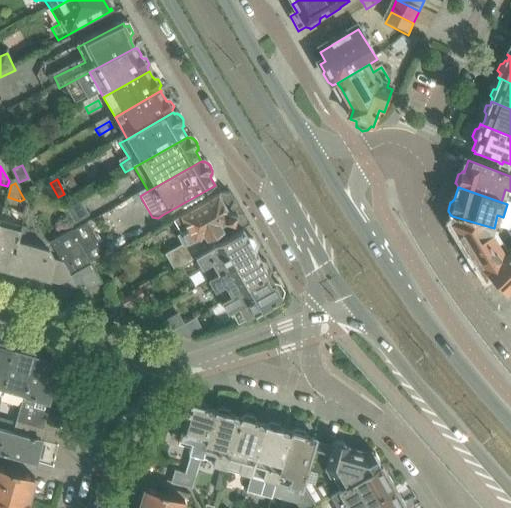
[(182,248),(165,257),(174,273),(195,261),(229,241),(224,234),(221,228),(227,224),(234,226),(237,217),(235,216),(231,210),(234,204),(229,195),(222,195),(217,197),(174,222),(183,237),(178,240),(182,248)]
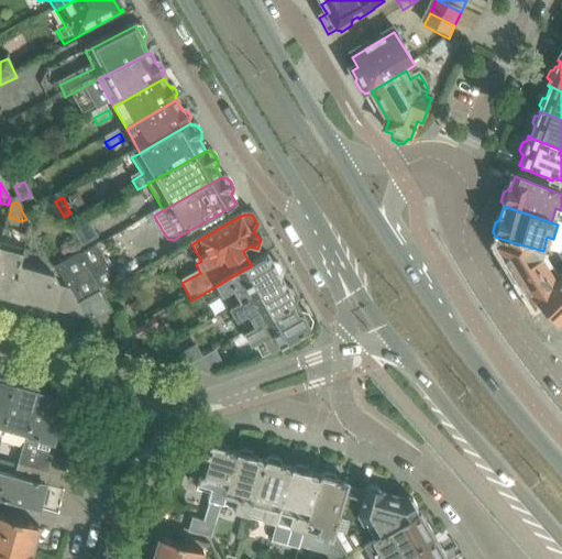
[(80,222),(70,229),(79,245),(90,239),(80,222)]
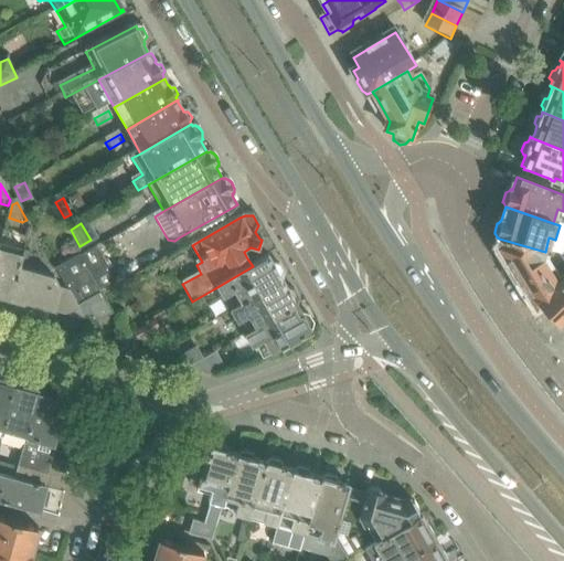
[(500,247),(498,249),(536,313),(543,309),(556,324),(560,321),(562,325),(563,323),(563,278),(559,284),(543,260),(545,252),(499,239),(499,240),(501,241),(501,242),(500,247)]
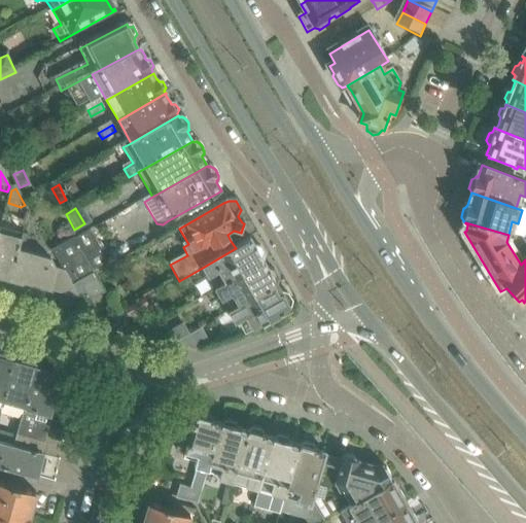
[(0,230),(0,231),(0,277),(2,277),(11,280),(24,236),(0,230)]
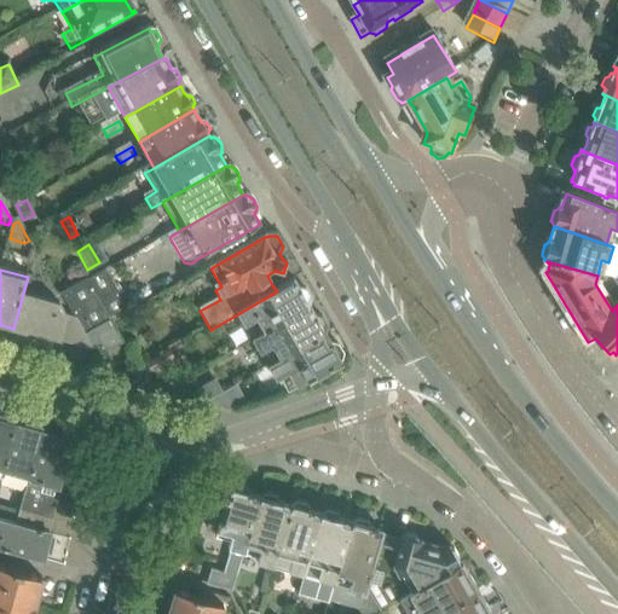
[(88,283),(62,299),(76,323),(86,340),(86,339),(113,325),(111,324),(130,313),(122,299),(107,272),(88,283)]
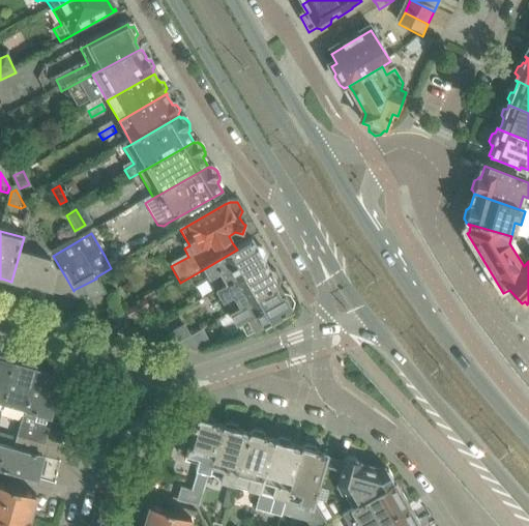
[(24,237),(11,282),(12,282),(15,286),(22,288),(25,285),(31,287),(33,291),(37,292),(43,291),(53,293),(62,296),(80,301),(80,300),(74,291),(65,276),(58,274),(52,264),(20,255),(24,237)]
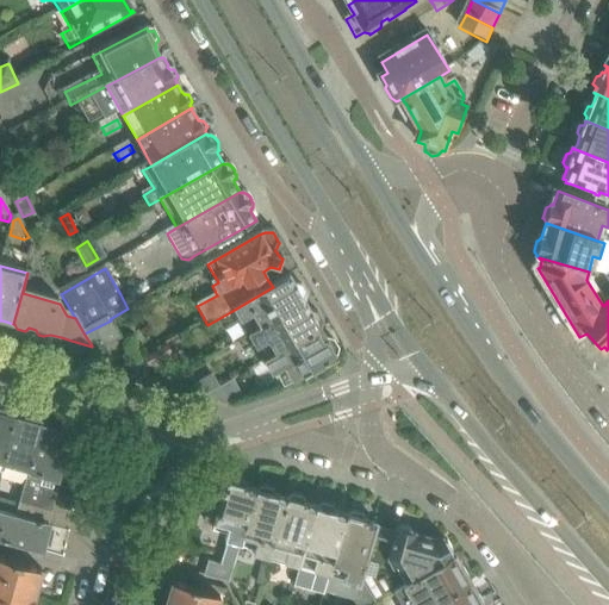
[(273,287),(232,311),(241,325),(243,323),(252,336),(306,305),(308,298),(303,288),(296,287),(290,278),(273,287)]
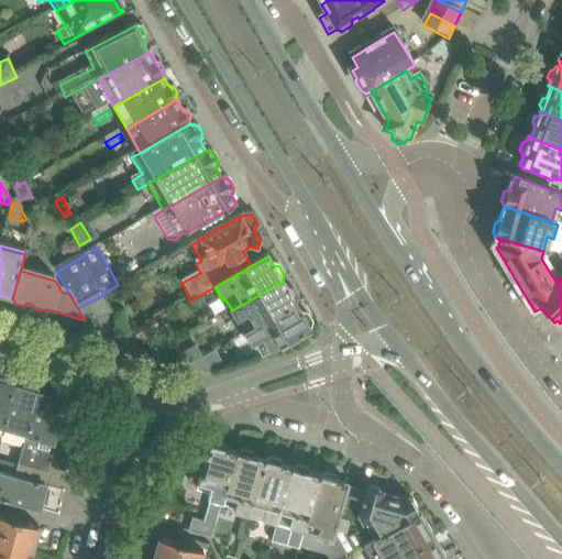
[(232,310),(229,313),(238,325),(240,324),(246,336),(297,306),(298,300),(299,300),(294,292),(287,289),(283,282),(232,310)]
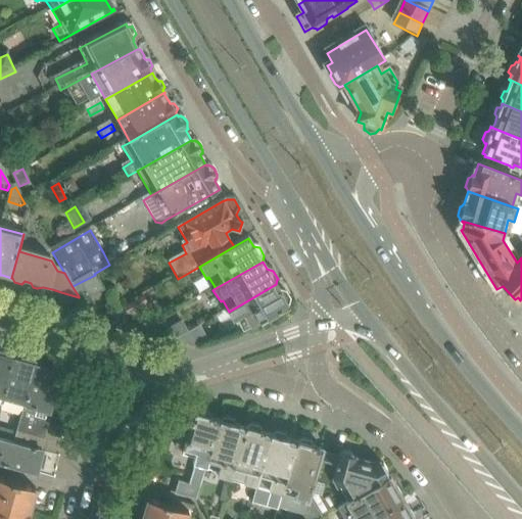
[(95,275),(73,286),(79,296),(86,292),(90,300),(93,298),(98,299),(100,298),(101,293),(104,292),(96,277),(95,275)]
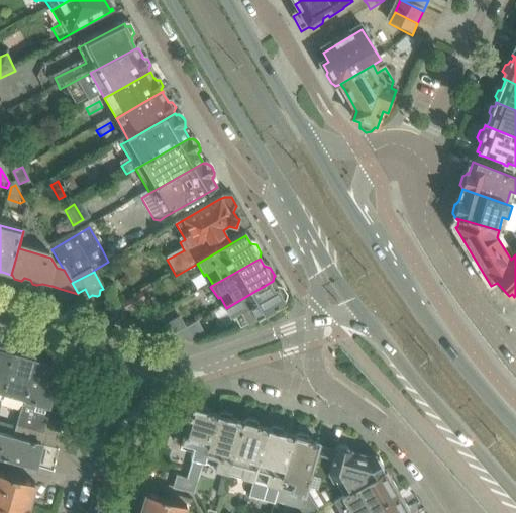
[(226,308),(224,309),(231,320),(233,319),(240,331),(286,305),(286,304),(287,298),(288,298),(283,290),(277,289),(273,281),(226,308)]
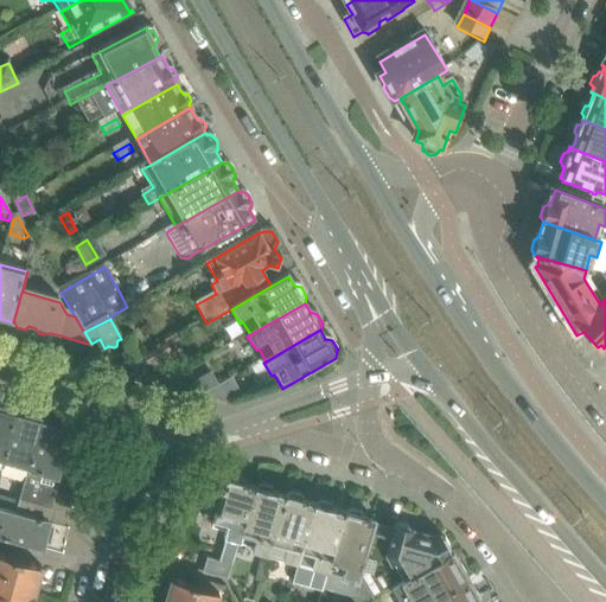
[(154,353),(147,358),(147,359),(154,372),(155,373),(164,367),(160,362),(160,360),(159,362),(154,353)]
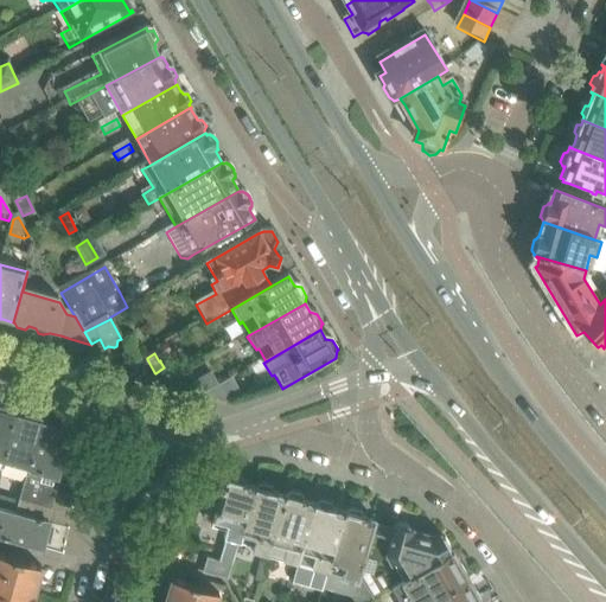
[(208,378),(195,386),(202,399),(216,391),(208,378)]
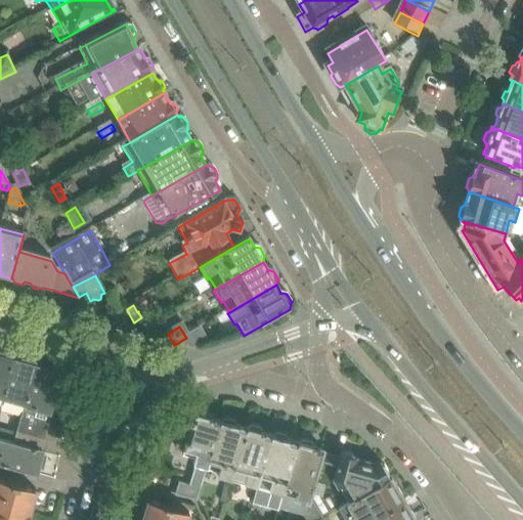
[(186,338),(174,345),(186,348),(195,343),(190,335),(186,338)]
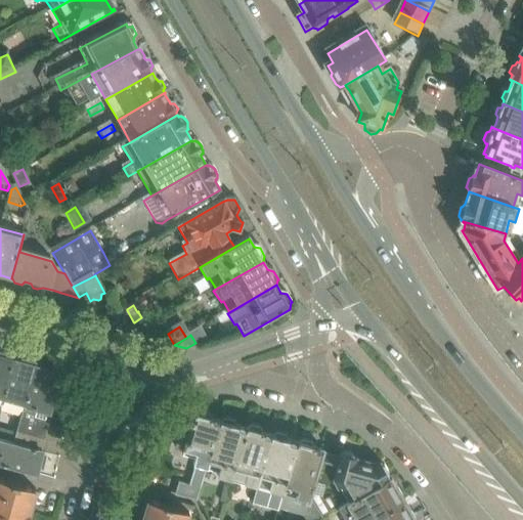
[(0,405),(2,406),(14,364),(15,362),(12,361),(13,359),(10,357),(4,355),(0,354),(0,405)]
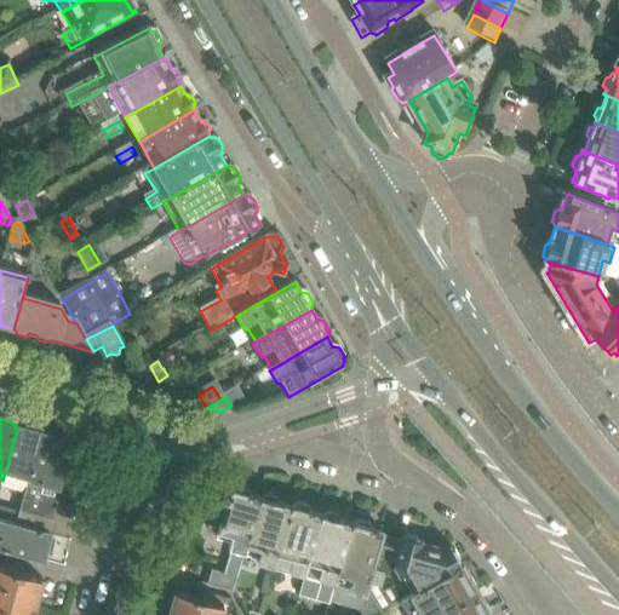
[(17,431),(3,481),(30,489),(44,438),(45,436),(41,435),(43,432),(39,430),(32,427),(27,427),(26,434),(17,431)]
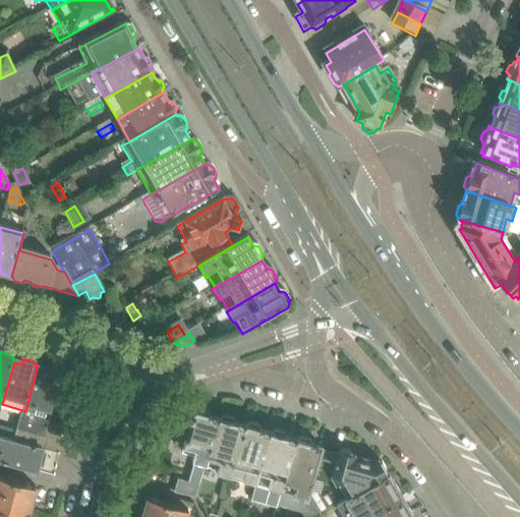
[(25,411),(19,432),(44,439),(47,425),(51,410),(55,411),(57,407),(59,402),(59,398),(54,396),(56,390),(55,390),(56,385),(61,382),(63,377),(59,370),(54,369),(49,371),(45,370),(46,368),(45,368),(44,370),(37,368),(25,411)]
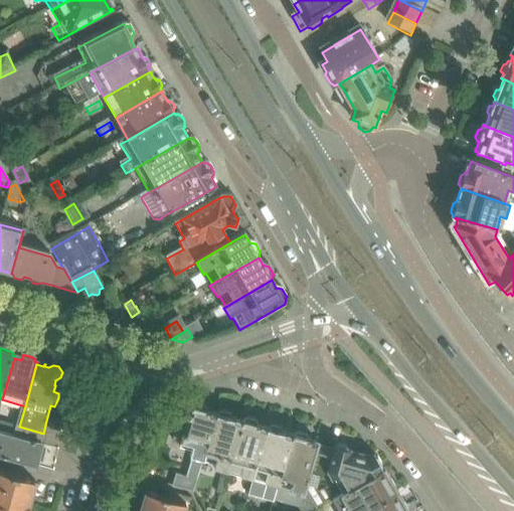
[(177,430),(174,443),(181,445),(180,449),(193,452),(191,459),(193,459),(187,480),(177,477),(173,489),(194,495),(194,494),(203,464),(217,415),(216,414),(208,412),(206,408),(206,407),(196,405),(192,408),(191,407),(184,432),(177,430)]
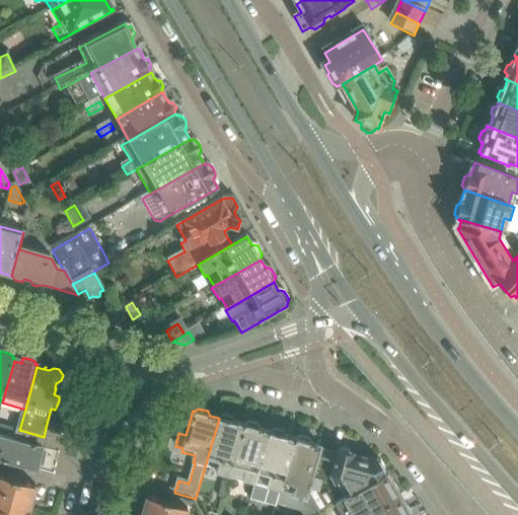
[(219,419),(205,467),(217,470),(216,474),(229,479),(243,425),(235,423),(233,419),(233,418),(224,416),(223,416),(219,419)]
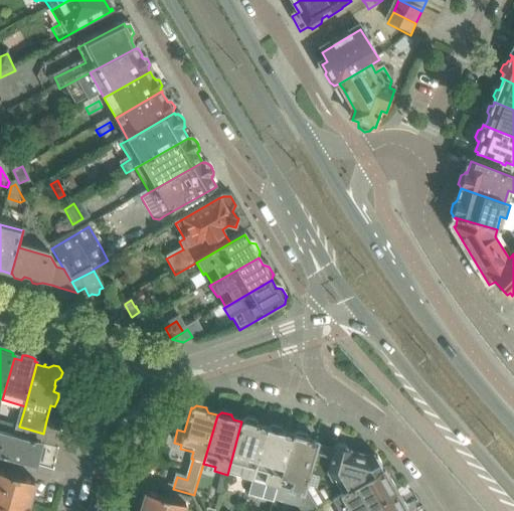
[(241,421),(227,475),(240,479),(252,482),(268,430),(259,427),(257,422),(247,419),(246,419),(242,422),(241,421)]
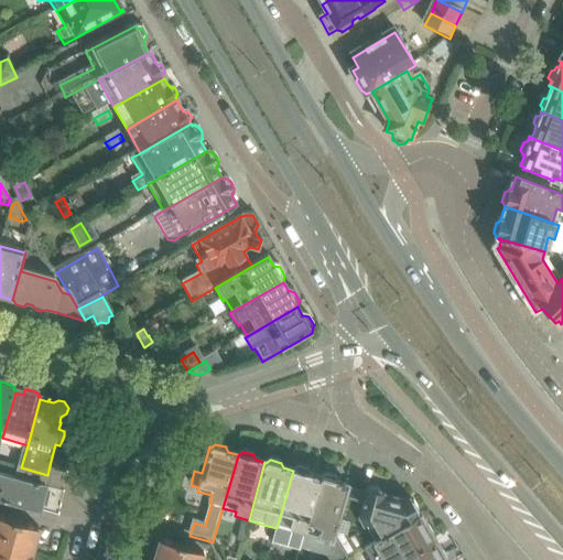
[(0,503),(39,514),(41,505),(45,506),(47,503),(49,496),(49,491),(46,490),(46,488),(44,487),(47,475),(21,467),(17,482),(6,478),(0,476),(0,503)]
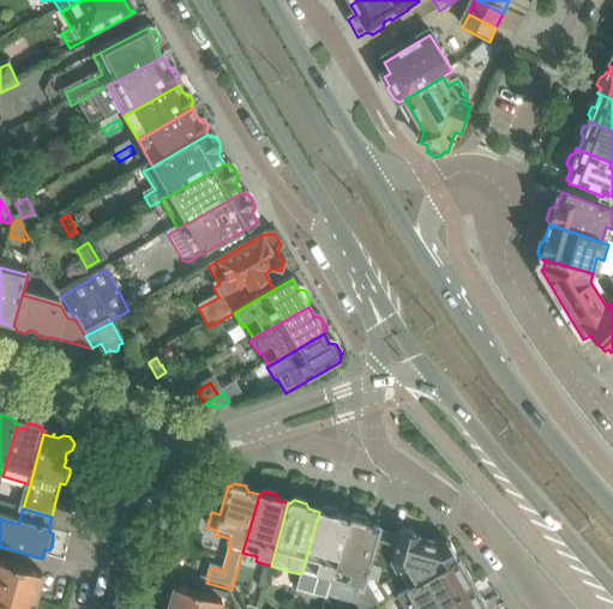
[(301,574),(296,592),(328,601),(328,598),(349,520),(338,517),(336,512),(325,508),(319,512),(301,574)]
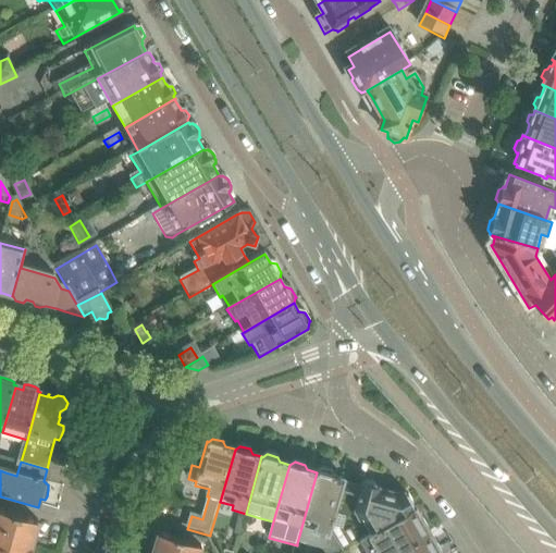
[(317,472),(297,543),(323,551),(325,551),(331,530),(336,511),(344,484),(345,480),(334,477),(332,472),(322,469),(317,472)]
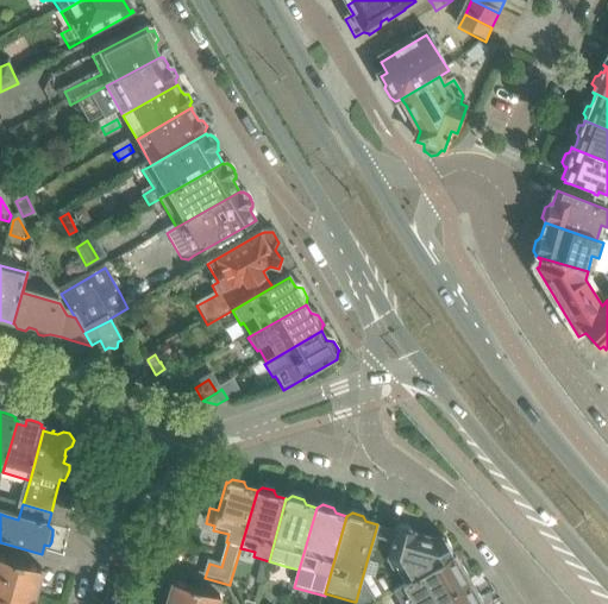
[(368,558),(362,579),(375,603),(378,603),(394,593),(453,558),(452,555),(447,543),(444,541),(443,539),(438,541),(415,535),(415,534),(413,533),(411,530),(402,528),(399,529),(395,529),(394,534),(376,529),(368,558)]
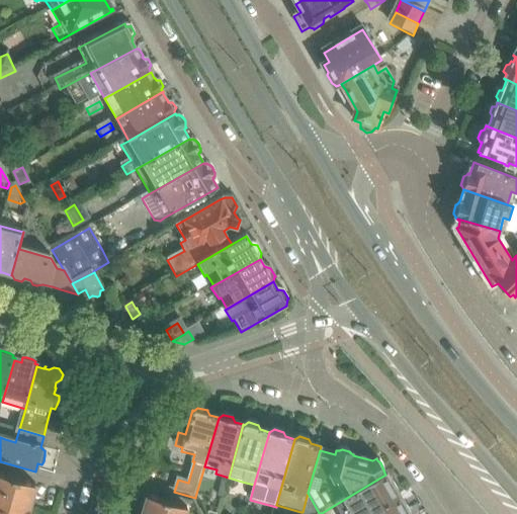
[(385,475),(335,505),(340,513),(345,513),(370,513),(399,497),(398,496),(399,492),(395,485),(391,484),(390,482),(388,484),(383,477),(385,476),(385,475)]
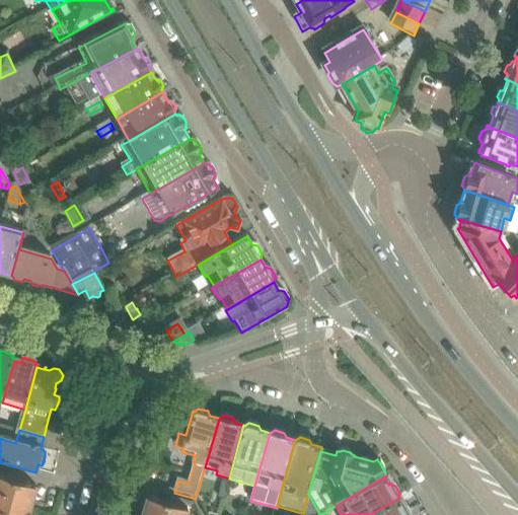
[(28,514),(37,488),(0,477),(0,514),(28,514)]
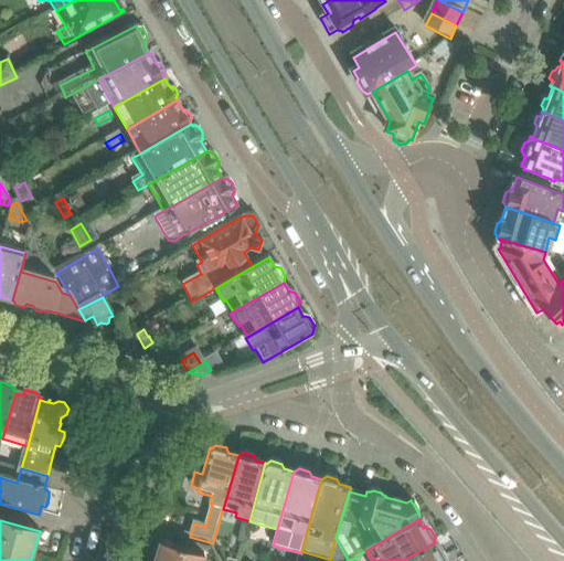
[(243,525),(237,543),(243,544),(248,526),(243,525)]
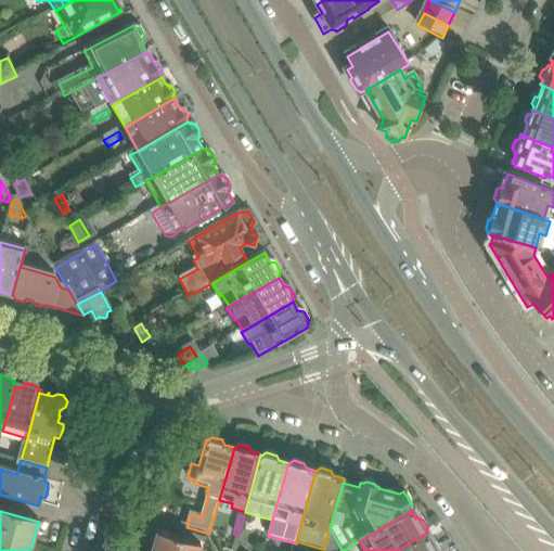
[(198,550),(200,546),(157,533),(151,550),(198,550)]
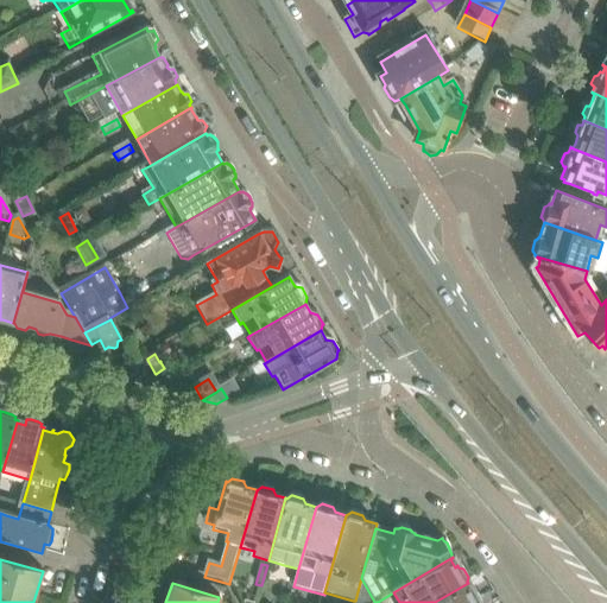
[(481,602),(479,596),(474,595),(473,592),(470,594),(466,586),(468,584),(468,583),(435,602),(481,602)]
